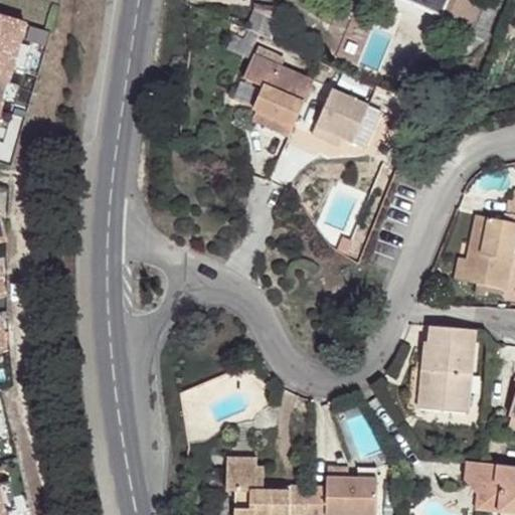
[(431,0),(430,5),(444,11),(448,0),(431,0)]
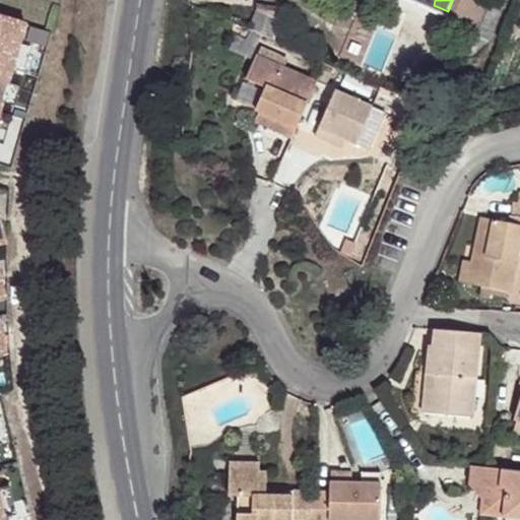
[(476,0),(452,0),(448,11),(446,17),(472,28),(483,3),(476,0)]
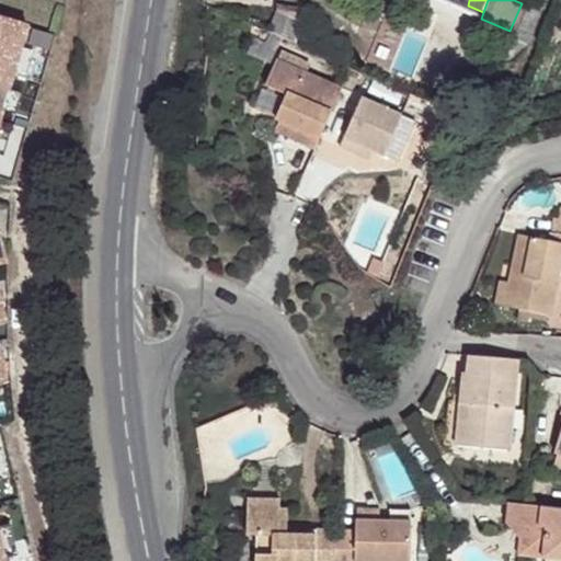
[(275,9),(266,32),(294,43),(297,12),(295,12),(296,8),(278,6),(278,10),(275,9)]
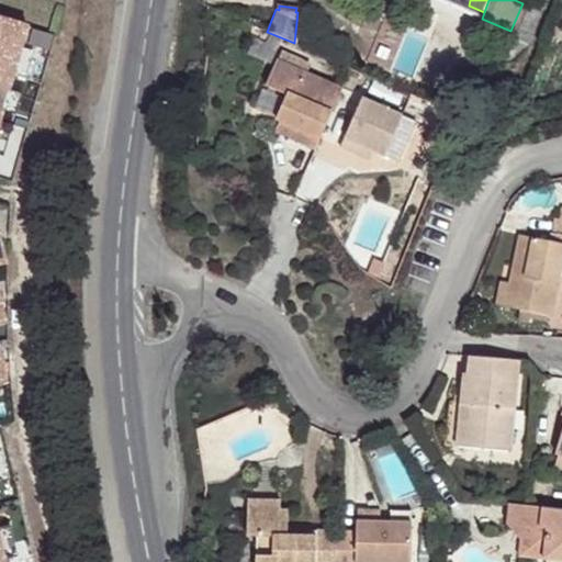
[(0,93),(2,86),(6,76),(14,44),(20,23),(0,17),(0,93)]
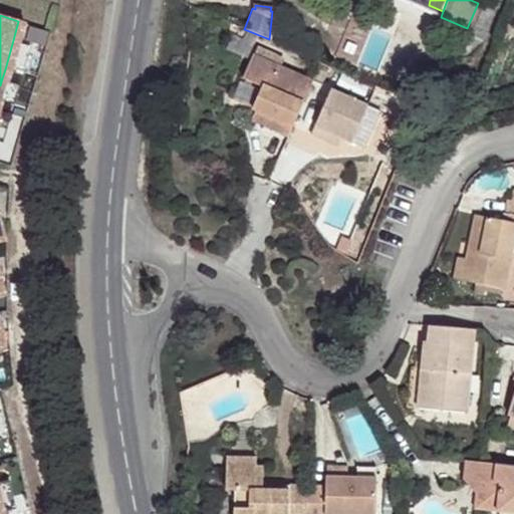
[(17,72),(25,43),(13,40),(5,69),(17,72)]
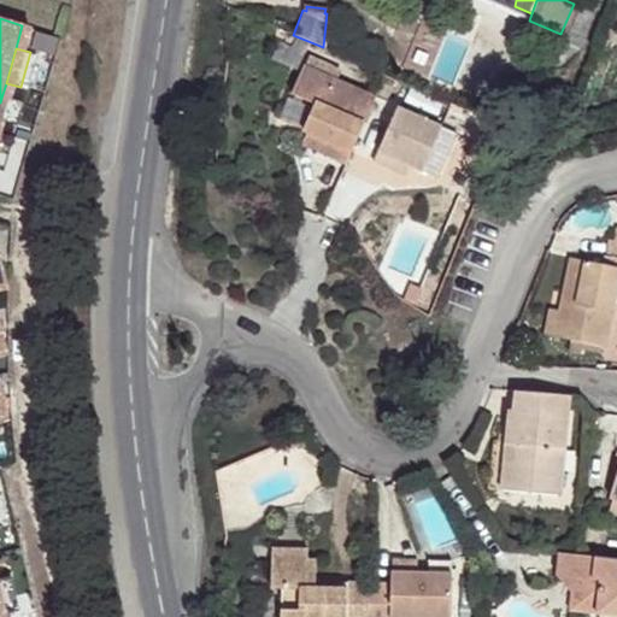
[(310,56),(305,65),(315,70),(319,60),(310,56)]
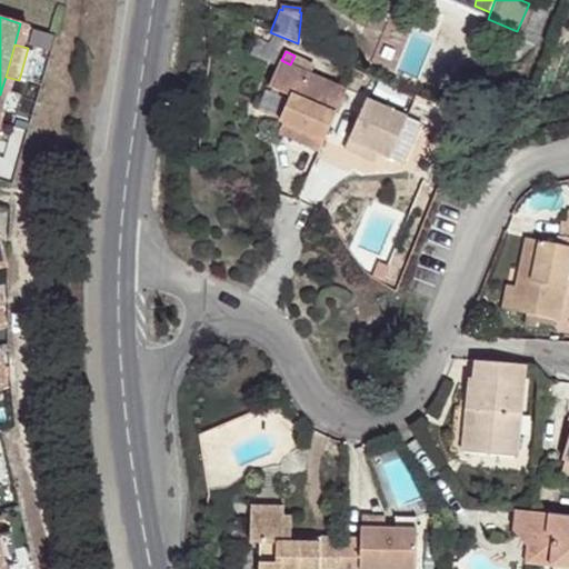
[(281,60),(280,60),(269,86),(290,95),(280,119),(283,121),(279,132),(320,150),(347,89),(311,73),(315,65),(295,56),(290,65),(281,60)]
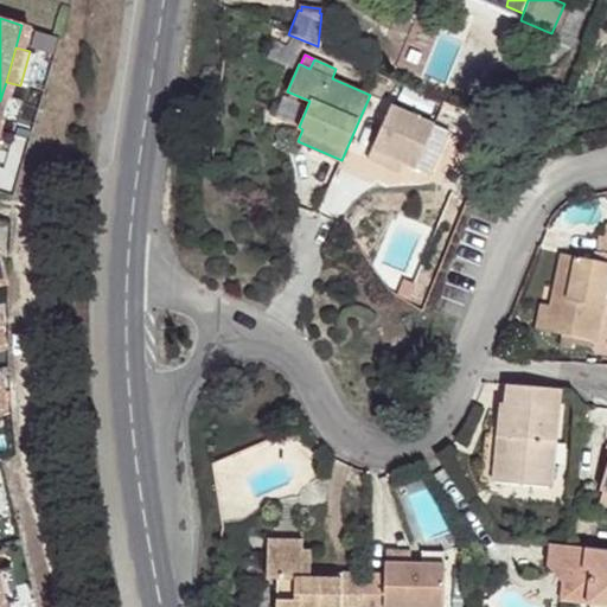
[(0,116),(11,120),(17,97),(2,93),(0,101),(0,116)]
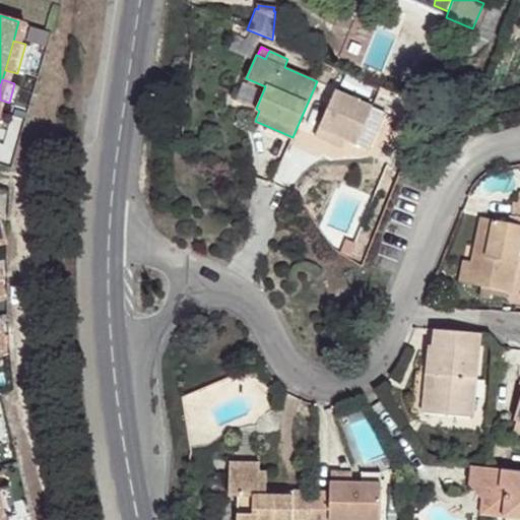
[(315,136),(329,142),(333,134),(345,139),(356,144),(373,107),(335,90),(315,136)]
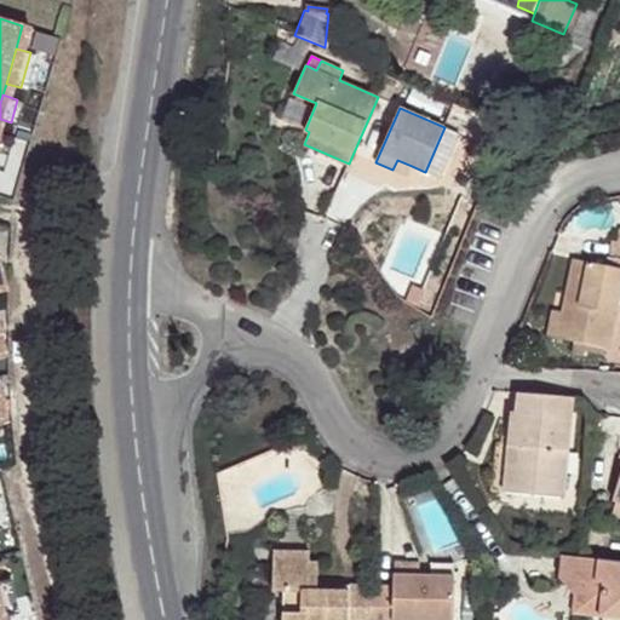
[(460,135),(445,127),(425,172),(441,178),(460,135)]
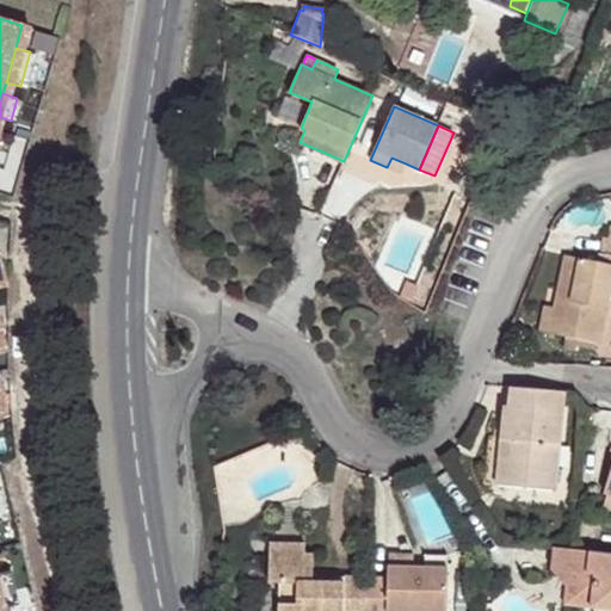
[(392,158),(387,167),(402,173),(406,164),(392,158)]
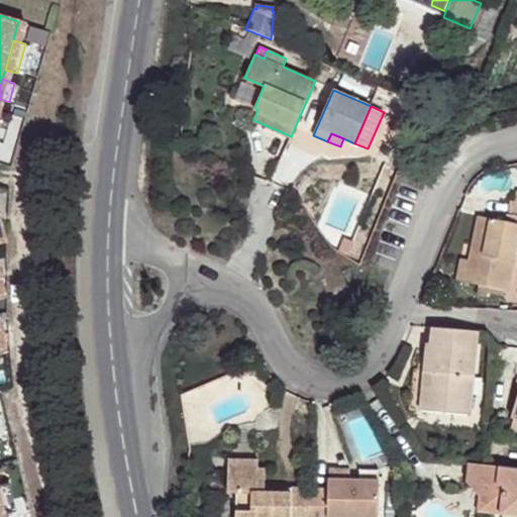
[(516,214),(508,214),(499,220),(516,224),(516,214)]
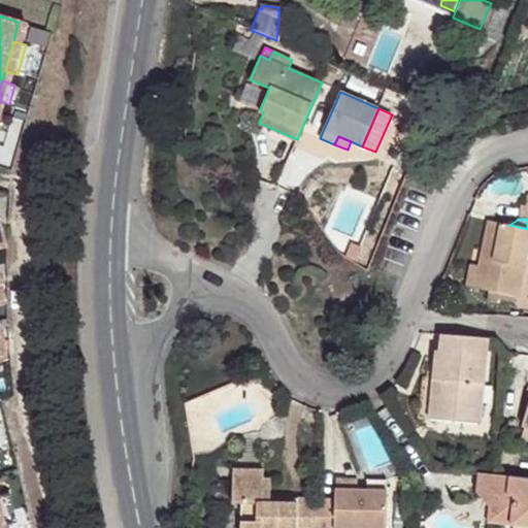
[(479,265),(474,288),(489,291),(487,300),(497,302),(498,298),(499,293),(514,297),(518,297),(527,246),(527,229),(509,225),(489,221),(479,265)]
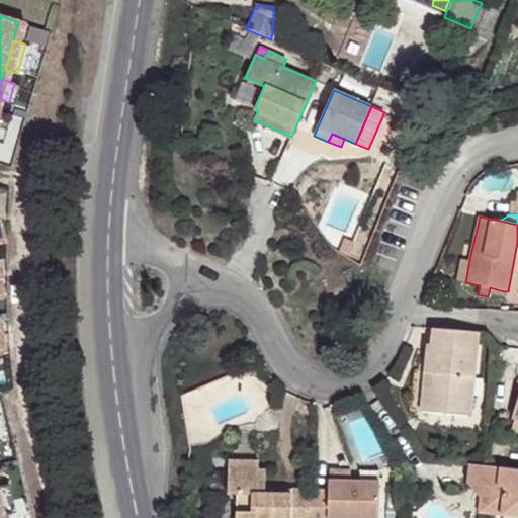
[(469,260),(461,259),(456,280),(465,282),(469,260)]
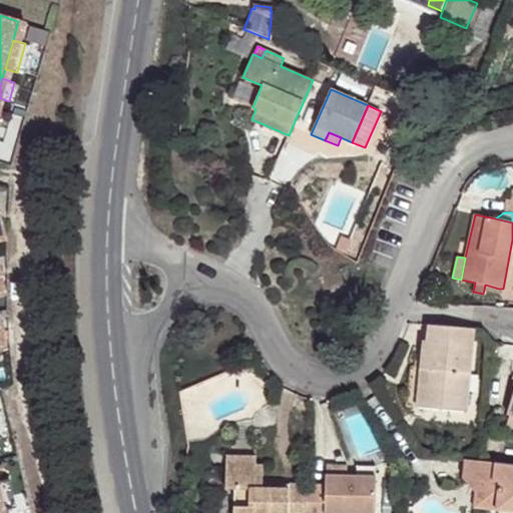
[(422,368),(432,369),(430,383),(421,382),(418,406),(467,411),(474,329),(430,325),(429,341),(425,341),(422,368)]
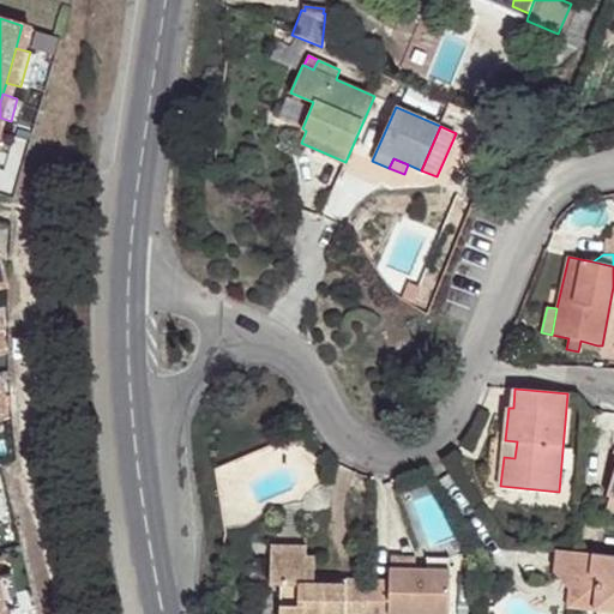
[(505,440),(504,457),(515,458),(517,441),(505,440)]
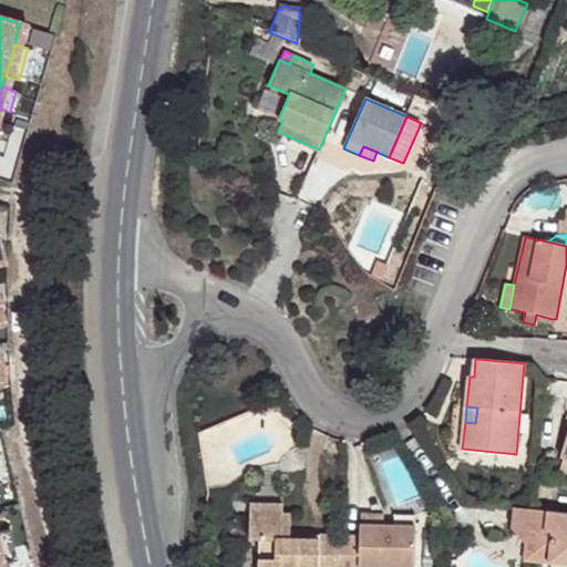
[(282,509),(249,508),(249,540),(259,540),(258,566),(299,566),(300,566),(318,566),(317,566),(336,566),(337,534),(315,534),(315,537),(299,537),(299,542),(290,542),(290,514),(282,514),(282,509)]
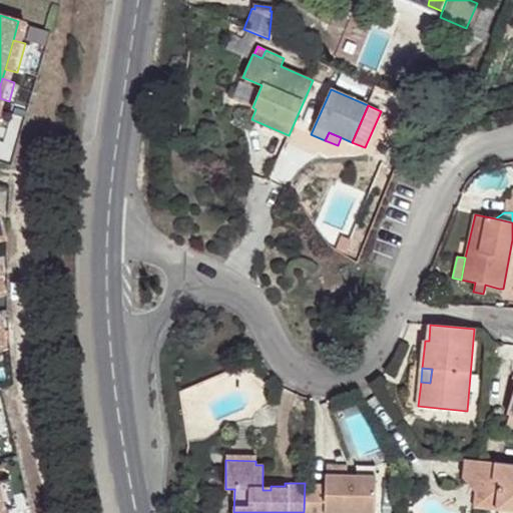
[(512,465),(469,460),(466,479),(486,481),(485,489),(476,492),(474,508),(512,512),(512,465)]
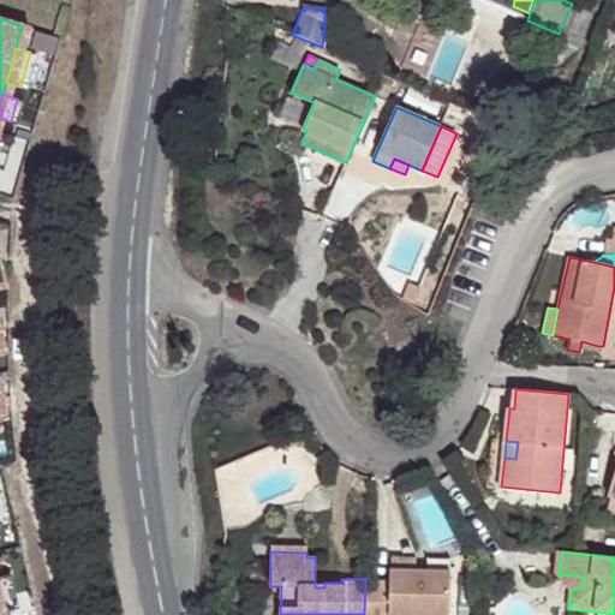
[(392,557),(392,567),(428,568),(428,557),(392,557)]
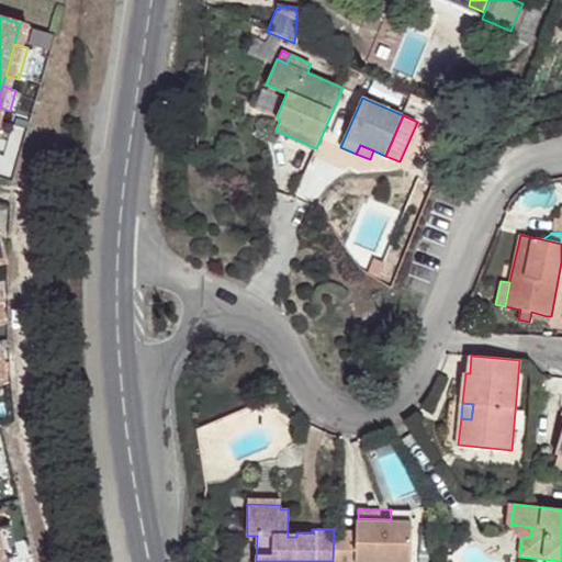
[(391,509),(391,519),(411,519),(411,510),(391,509)]
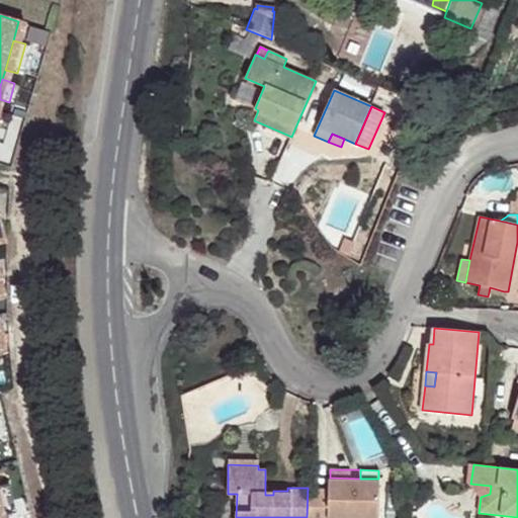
[(330,489),(308,488),(307,517),(376,517),(378,479),(360,479),(330,478),(330,489)]
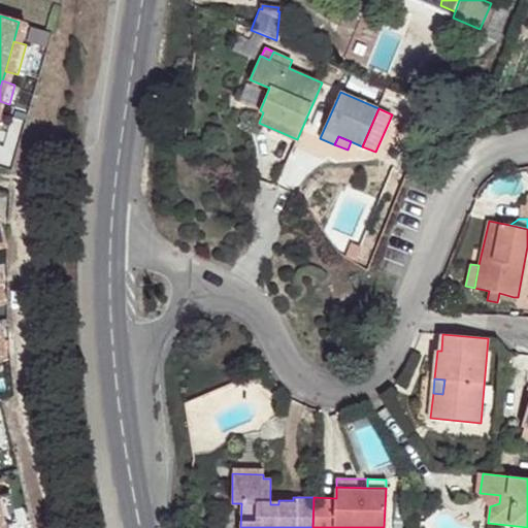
[(0,522),(11,520),(4,490),(0,490),(0,522)]
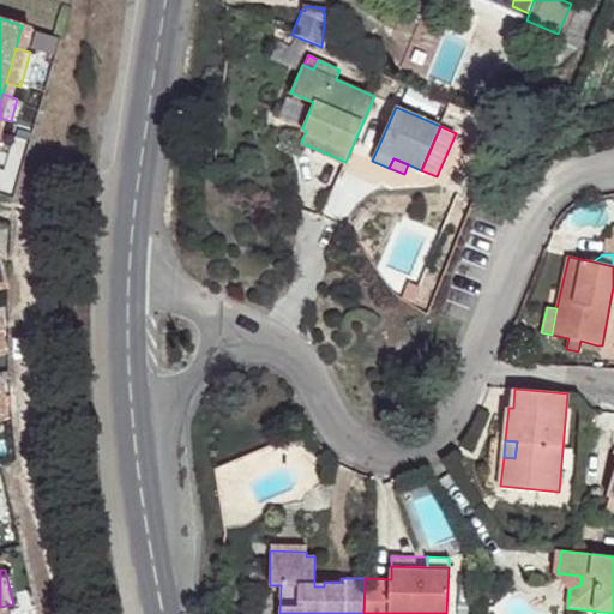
[(470,575),(459,573),(458,595),(470,595),(470,575)]
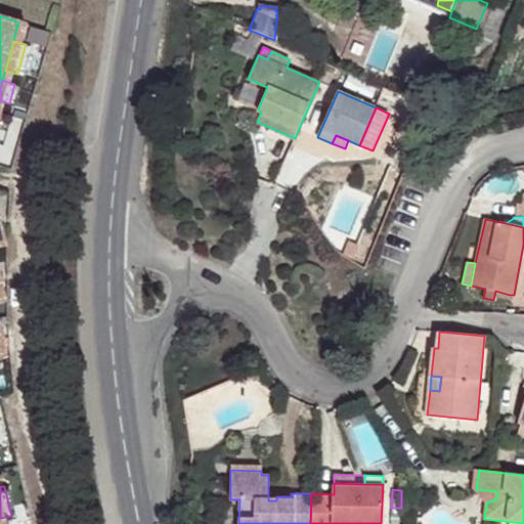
[(496,491),(476,489),(486,503),(495,499),(496,491)]
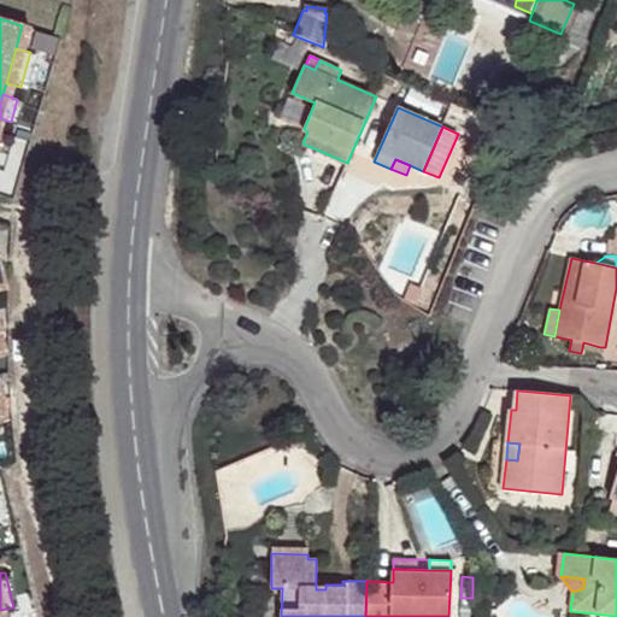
[(472,616),(474,599),(460,599),(459,616),(472,616)]
